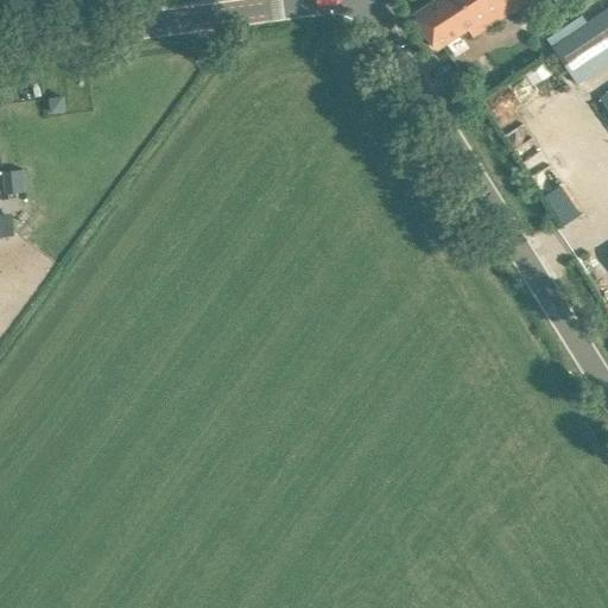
[(437,0),(415,16),(436,49),(468,27),(474,36),(527,0),(437,0)]
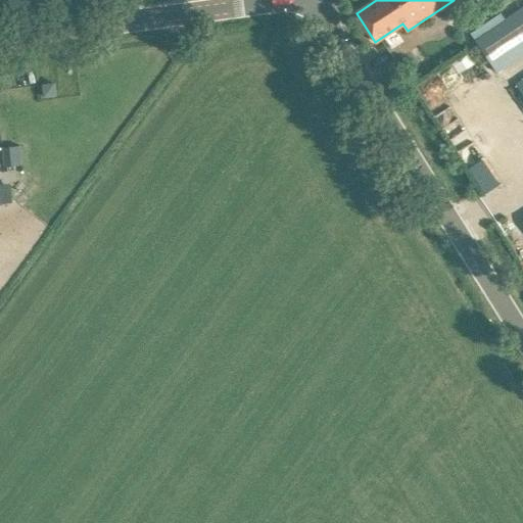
[(522,53),(522,8),(506,20),(495,7),(467,26),(496,72),(514,59),(522,53)]
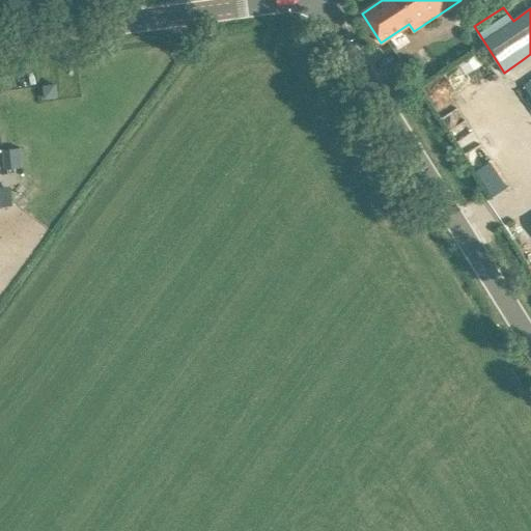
[(110,96),(118,86),(109,78),(101,88),(110,96)]
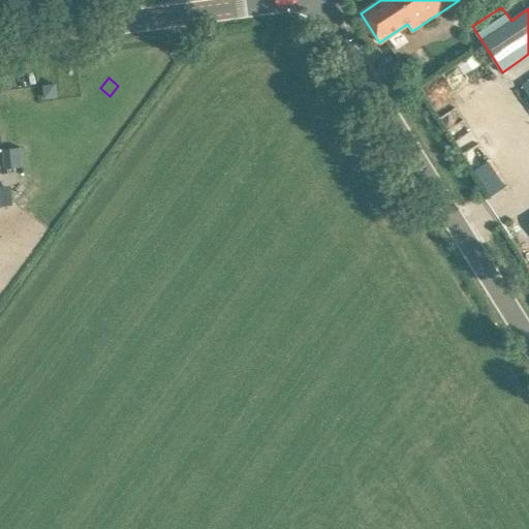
[(55,84),(43,86),(44,97),(57,96),(55,84)]
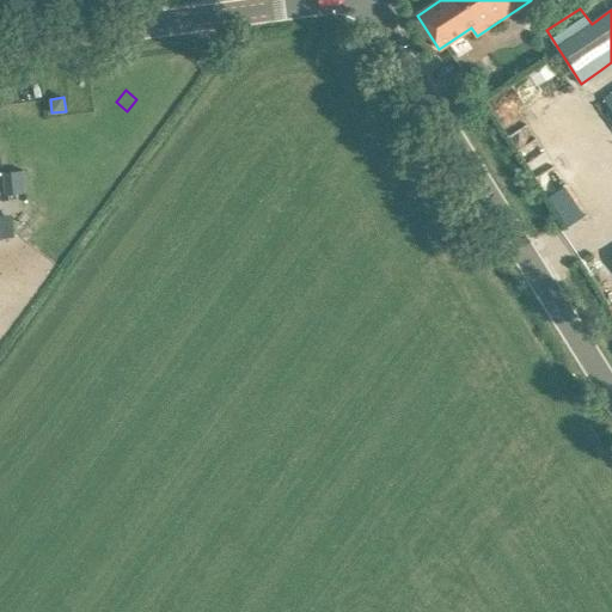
[(5,195),(24,194),(22,172),(4,173),(5,195)]
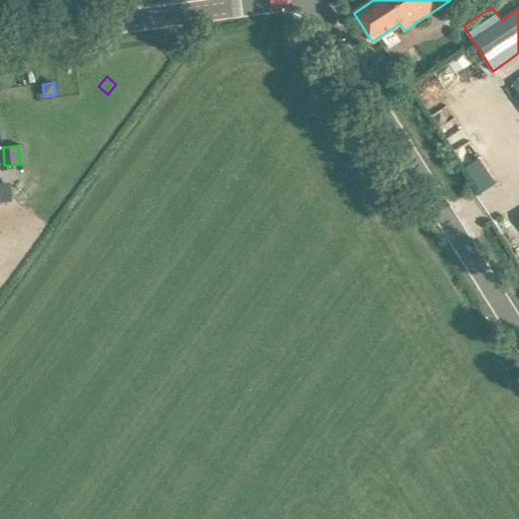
[(462,166),(478,190),(492,180),(475,157),(462,166)]
